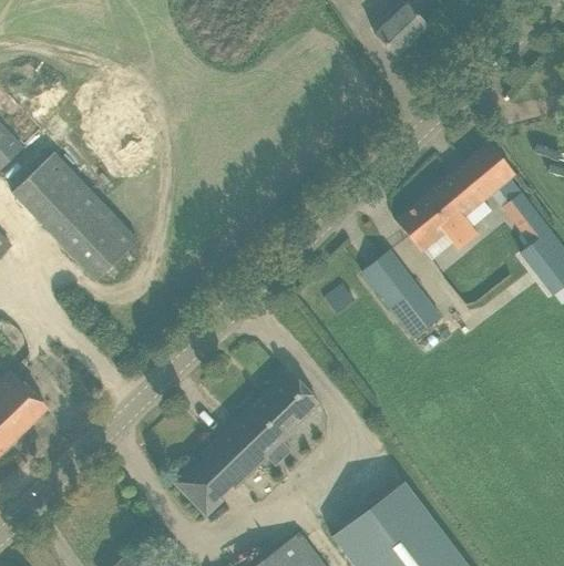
[(403,0),(402,1),(392,11),(396,14),(376,33),(398,55),(429,26),(404,1),(403,0)]
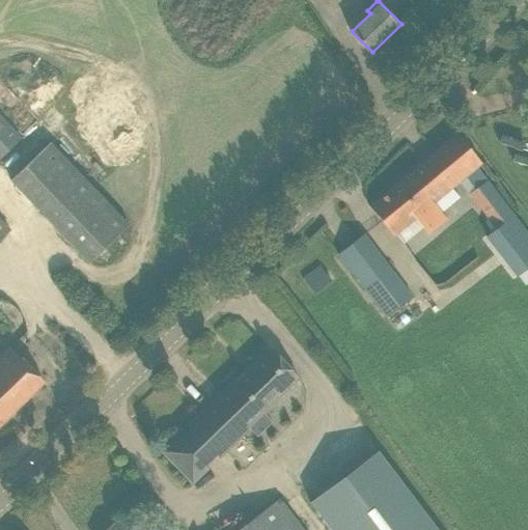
[(0,158),(23,137),(0,113),(0,158)]
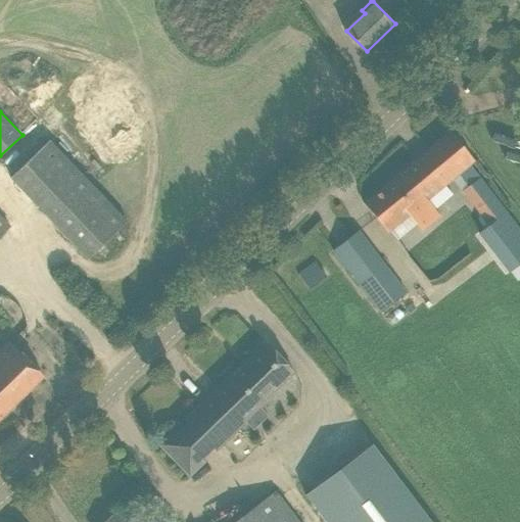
[(464,191),(490,226),(480,233),(510,272),(519,264),(519,225),(482,177),(472,163),(476,160),(452,132),(366,203),(390,232),(411,215),(424,230),(442,216),(429,199),(455,178),(464,191)]
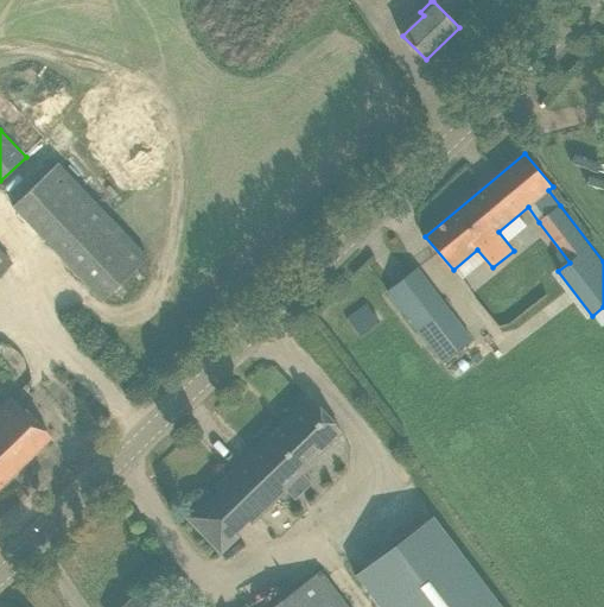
[(14,206),(105,301),(150,258),(59,163),(14,206)]
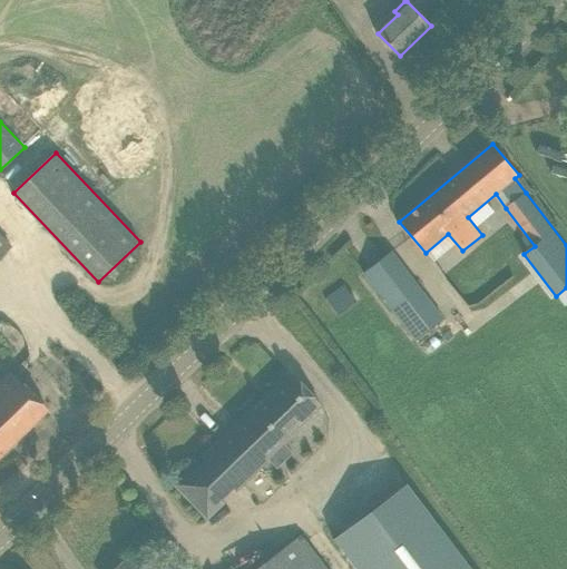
[(365,272),(403,322),(431,301),(392,251),(365,272)]
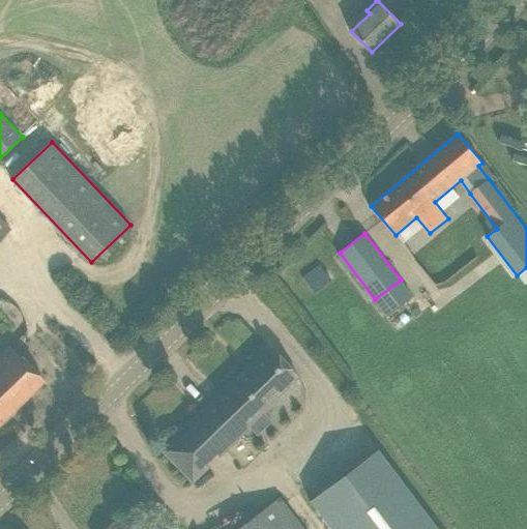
[(304,277),(316,292),(332,280),(321,265),(304,277)]
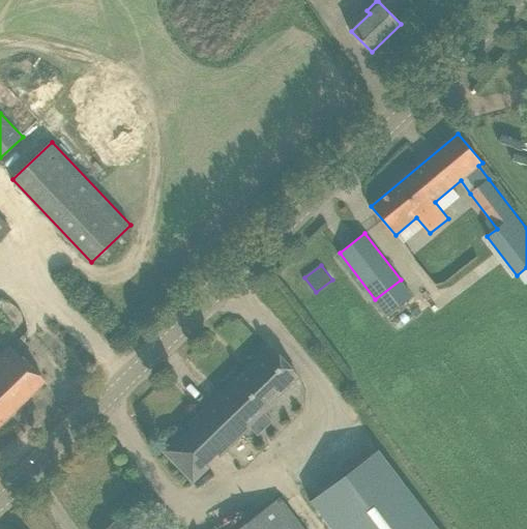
[(401,280),(375,299),(388,317),(413,297),(401,280)]
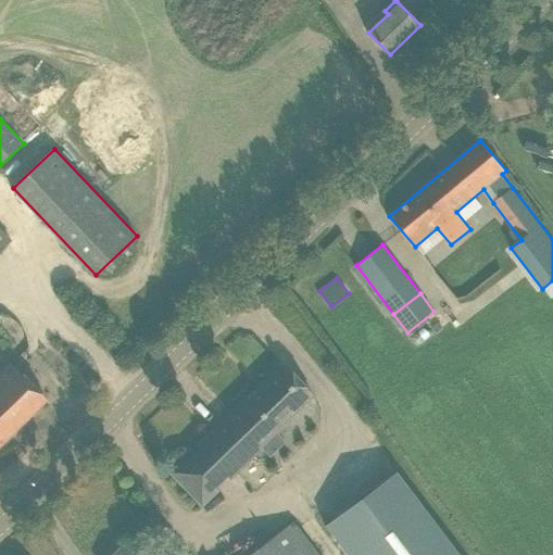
[(0,375),(0,444),(48,400),(13,363),(0,375)]
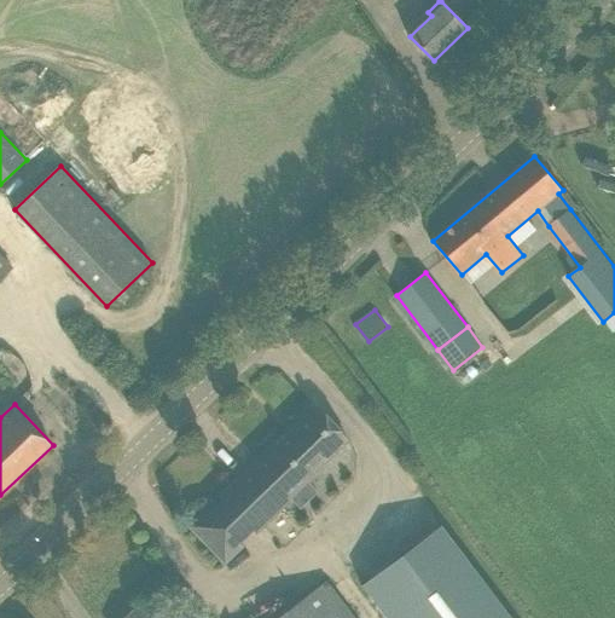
[(326,462),(349,440),(318,408),(277,446),(274,444),(221,497),(225,501),(213,513),(209,508),(191,526),(226,564),(245,546),(241,541),(253,529),(257,533),(329,465),(326,462)]
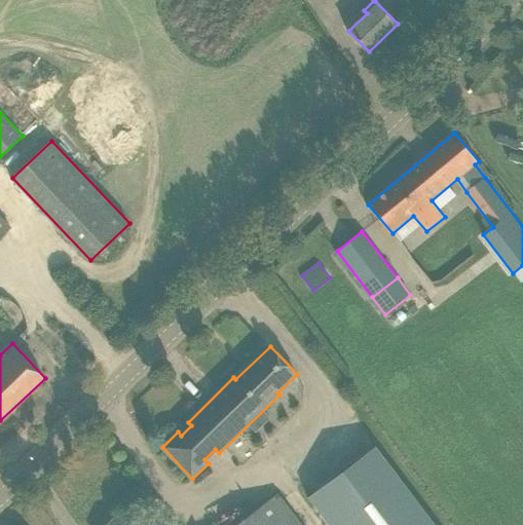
[(435,524),(375,446),(308,496),(330,524),(435,524)]
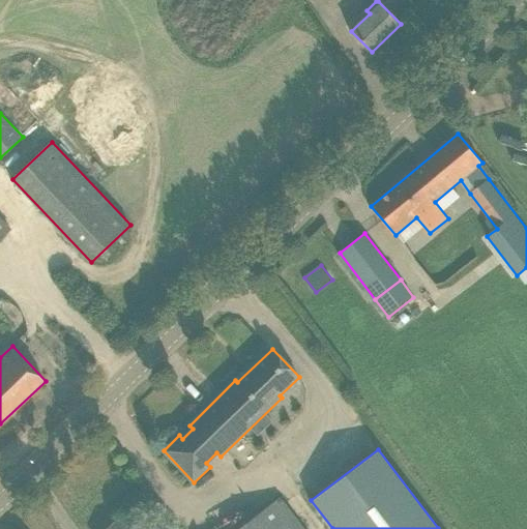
[(238,528),(306,528),(284,499),(281,498),(238,528)]
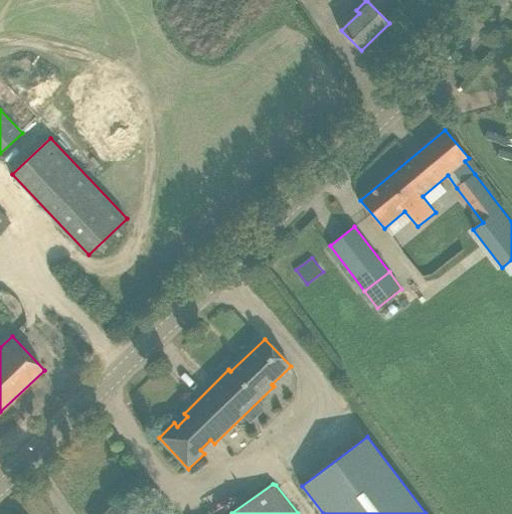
[(128,513),(118,502),(105,513),(128,513)]
